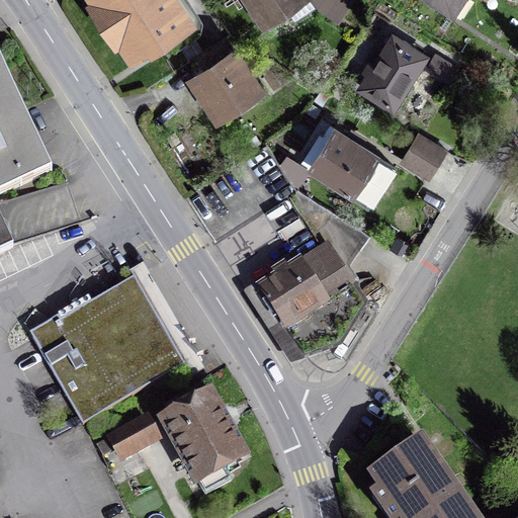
[(189,19),(176,0),(91,0),(130,59),(189,19)]
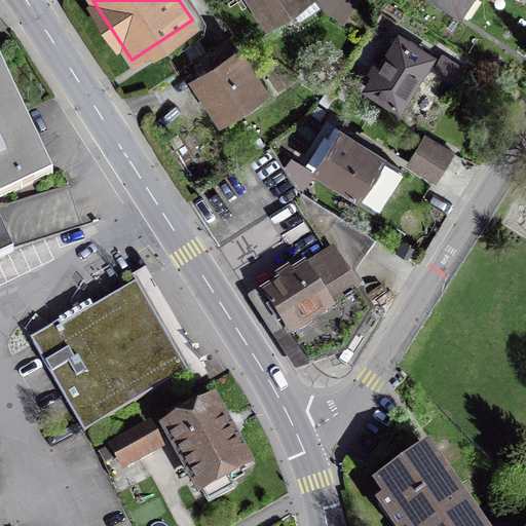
[(315,1),(314,0),(255,0),(273,28),(315,1)]
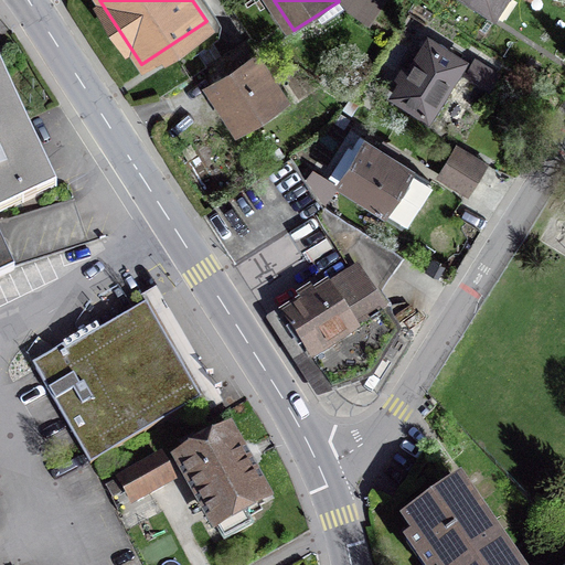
[(382,0),(350,0),(371,16),(382,0)]
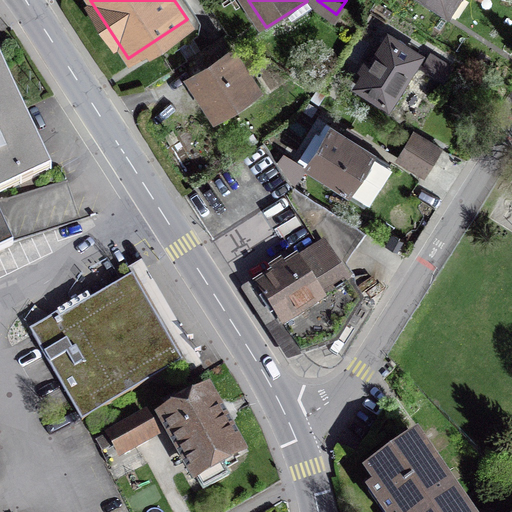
[(432,0),(452,14),(461,0),(432,0)]
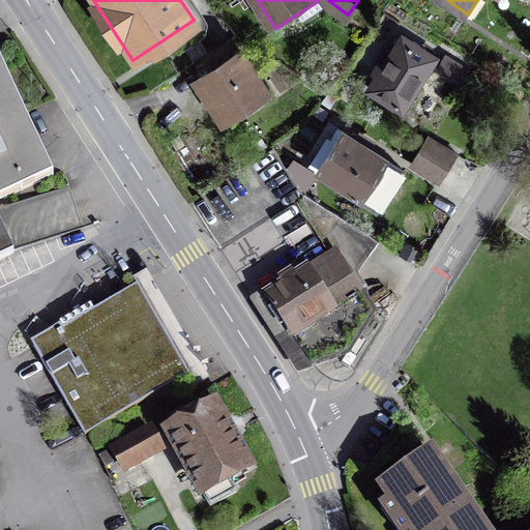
[(435,57),(402,37),(371,88),(404,109),(435,57)]
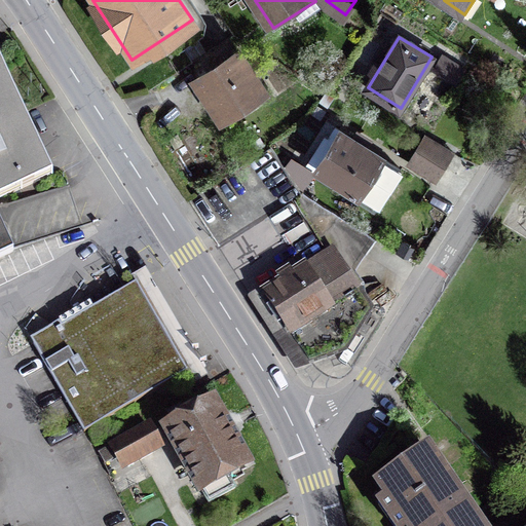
[(260,88),(234,49),(195,75),(220,114),(260,88)]
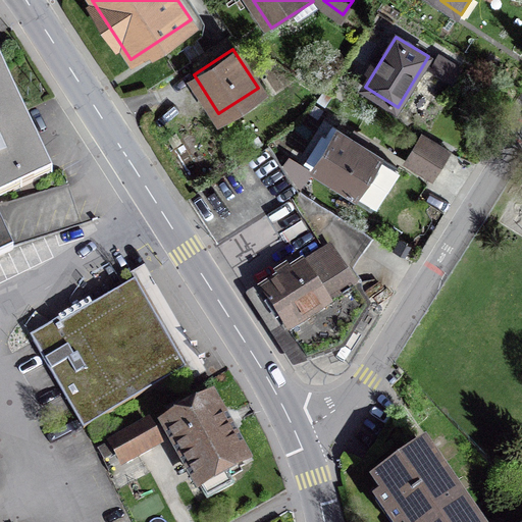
[(252,58),(261,71),(274,62),(261,53),(252,58)]
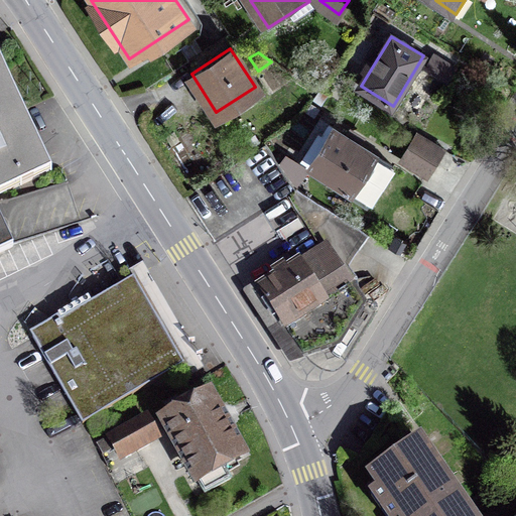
[(433,55),(427,66),(447,79),(454,69),(433,55)]
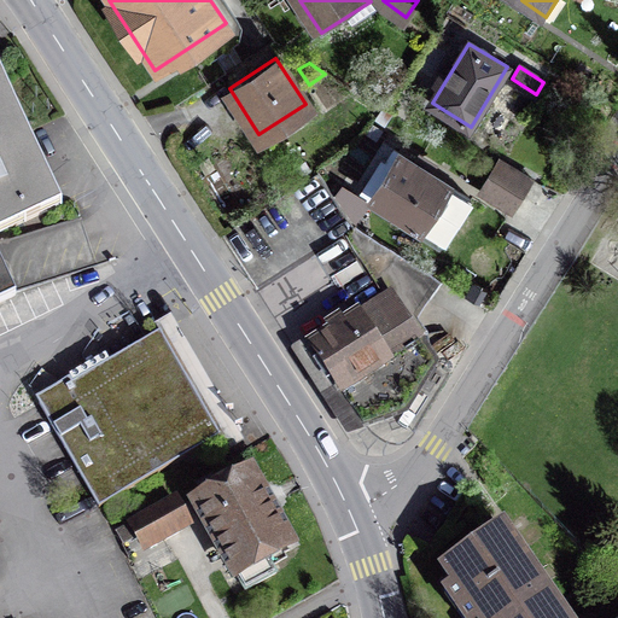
[(0,302),(17,295),(0,260),(0,233),(60,205),(0,75),(0,302)]
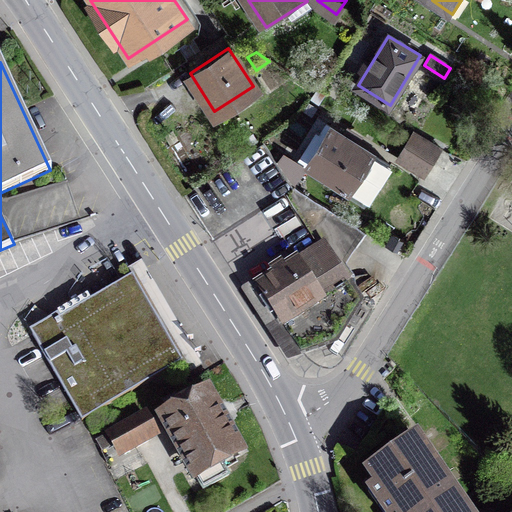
[(391,165),(331,127),(308,163),(368,201),(391,165)]
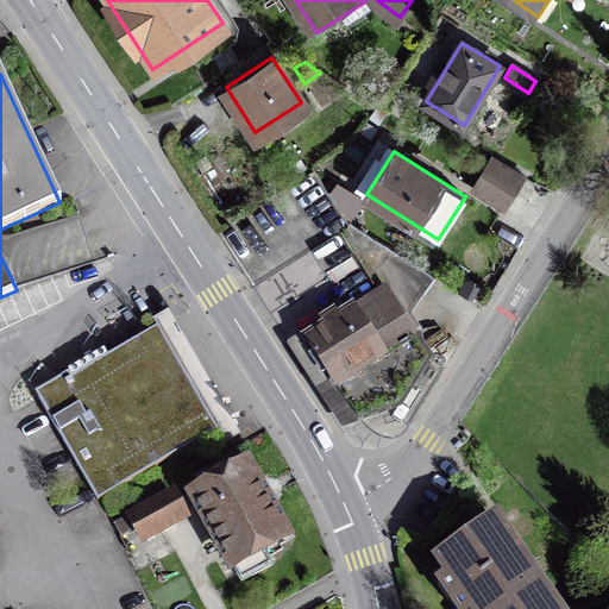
[(483,174),(513,192),(522,177),(493,158),(483,174)]
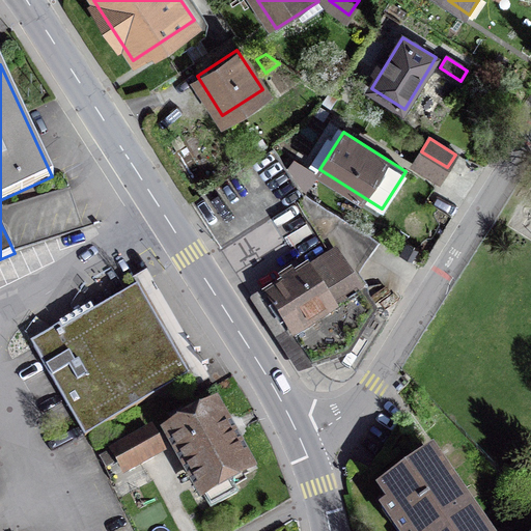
[(447,167),(421,151),(413,164),(439,180),(447,167)]
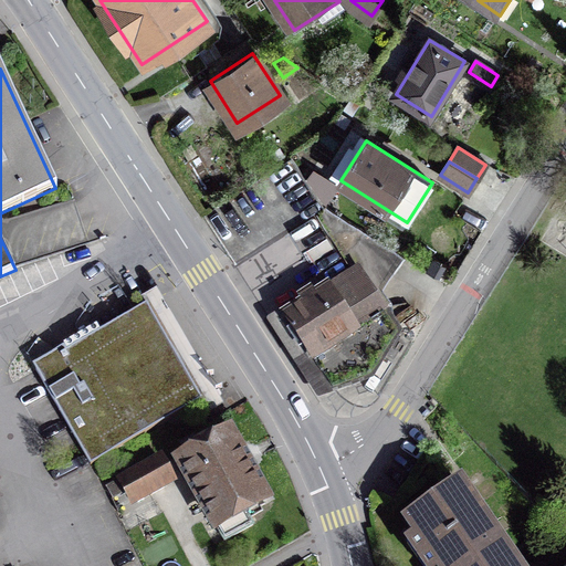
[(337,186),(315,171),(308,181),(320,195),(328,200),(337,186)]
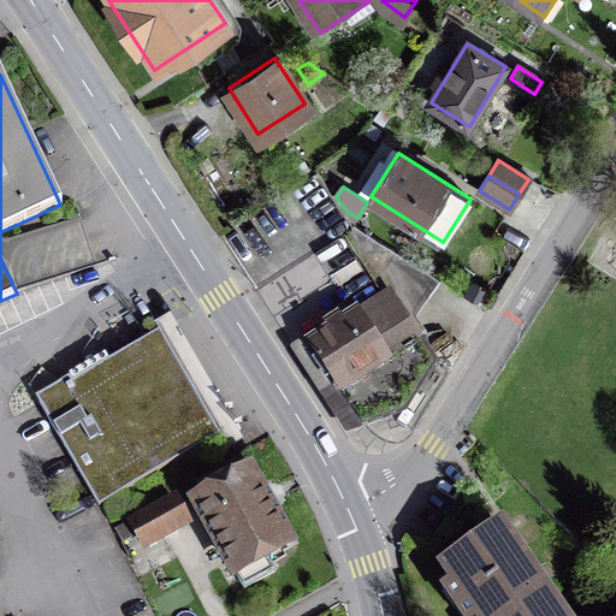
[(431,361),(389,296),(344,323),(338,317),(326,325),(327,329),(330,332),(312,343),(331,375),(362,422),(402,408),(431,361)]
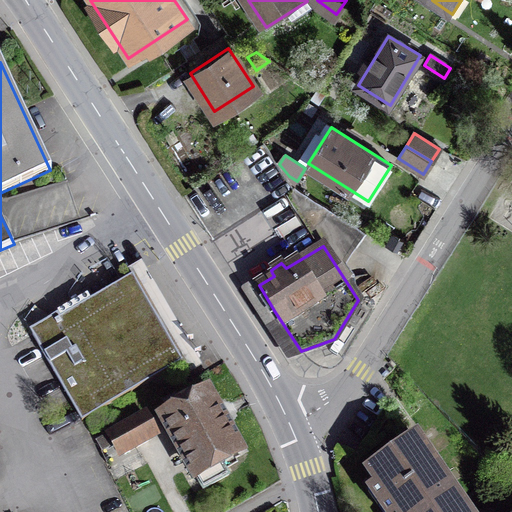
[(133,276),(31,334),(81,421),(182,363),(133,276)]
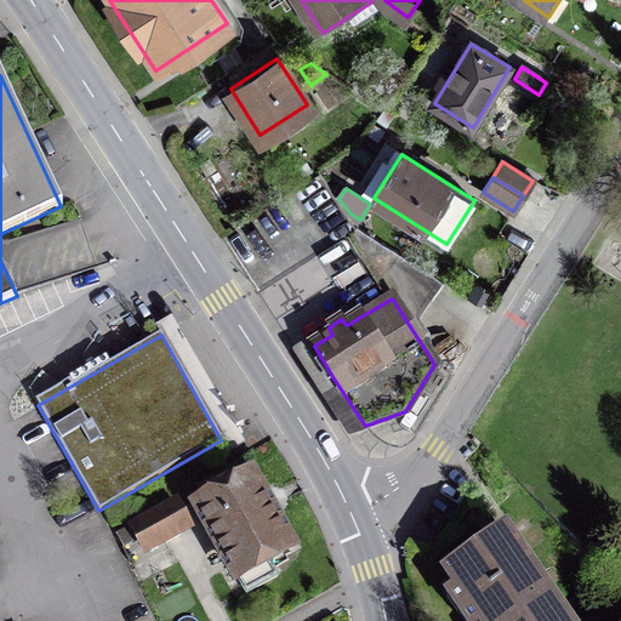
[(291,545),(251,474),(195,506),(245,594),(278,576),(273,568),(289,559),(283,550),(291,545)]
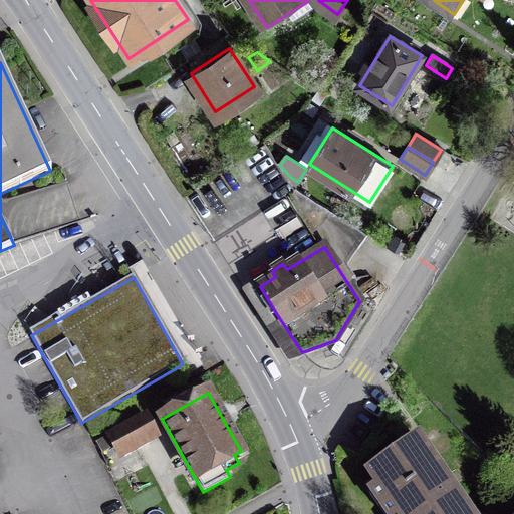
[(144,418),(110,435),(121,456),(155,439),(144,418)]
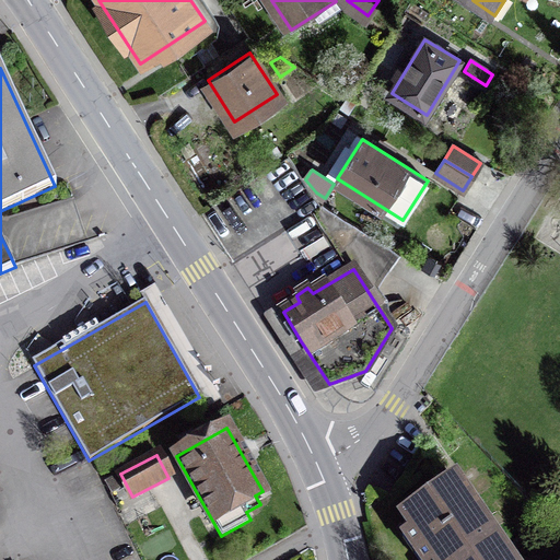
[(455,478),(400,515),(411,531),(403,537),(418,559),(470,559),(499,541),(455,478)]
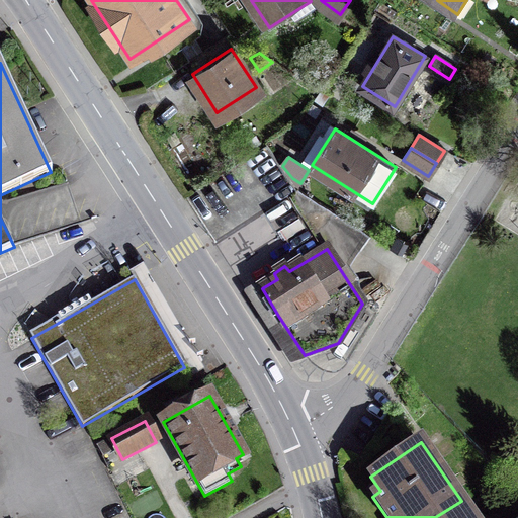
[(472,517),(461,501),(435,517),(472,517)]
